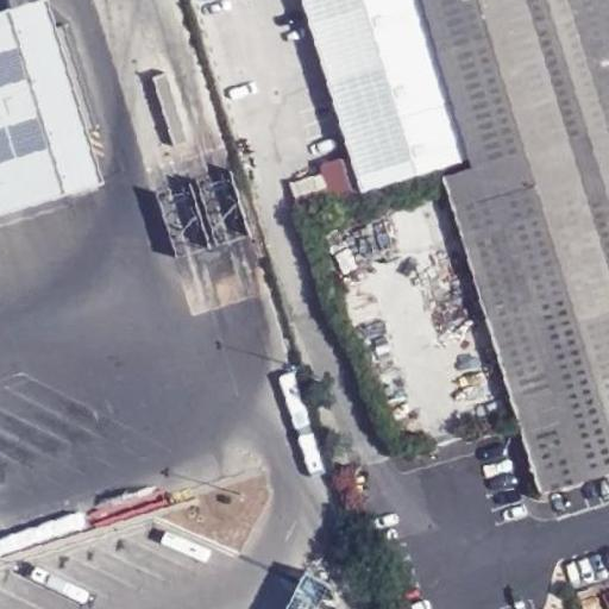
[(0,217),(120,181),(69,0),(45,0),(0,11),(0,217)]
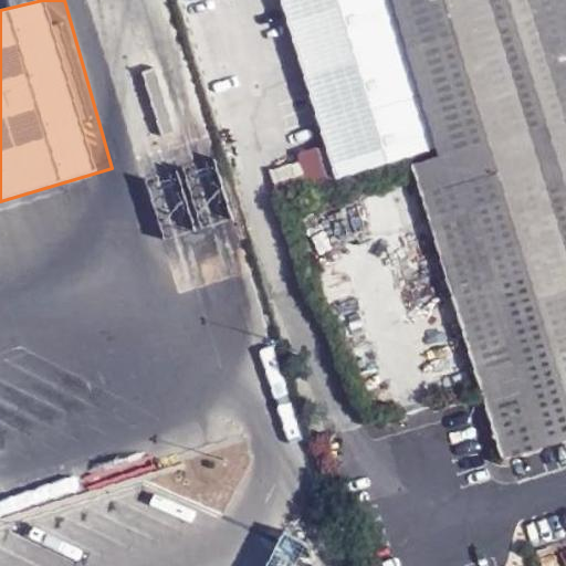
[(436,150),(391,0),(282,0),(327,147),(336,179),(337,181),(436,150)]
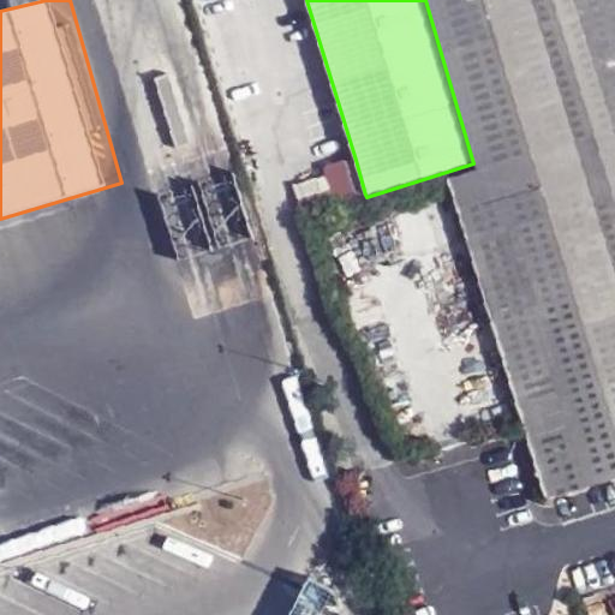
[(614,0),(427,0),(476,162),(478,171),(477,172),(445,180),(445,181),(543,500),(614,477),(614,0)]
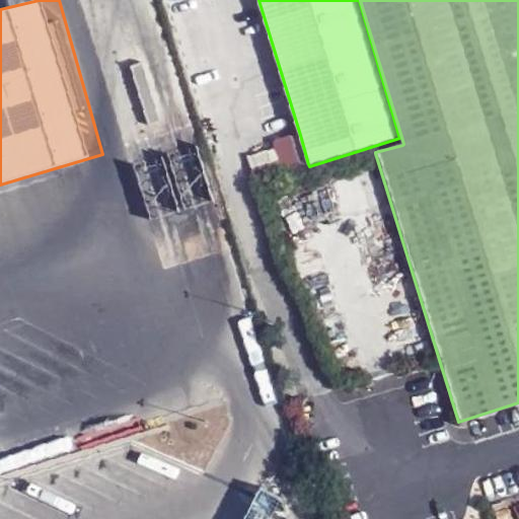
[(300,167),(308,164),(300,135),(291,137),(300,167)]
